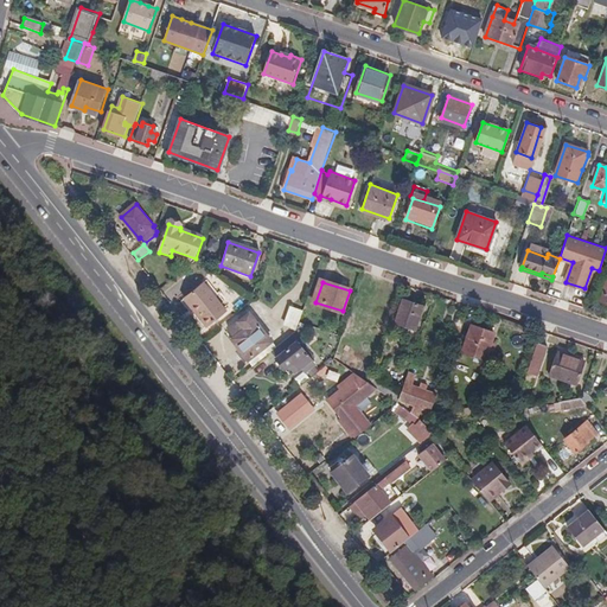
[(228,312),(204,283),(186,299),(210,327),(228,312)]
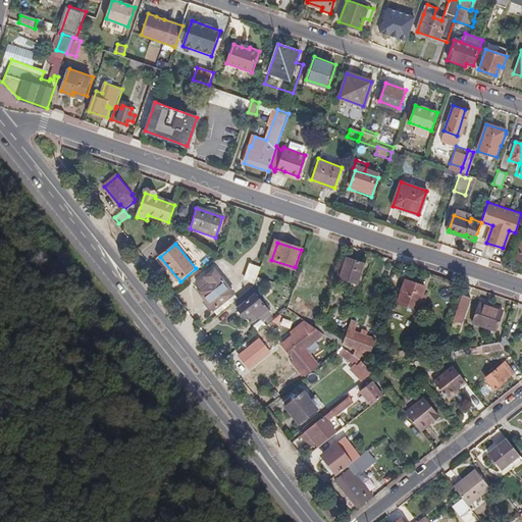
[(357,282),(364,264),(348,258),(341,277),(357,282)]
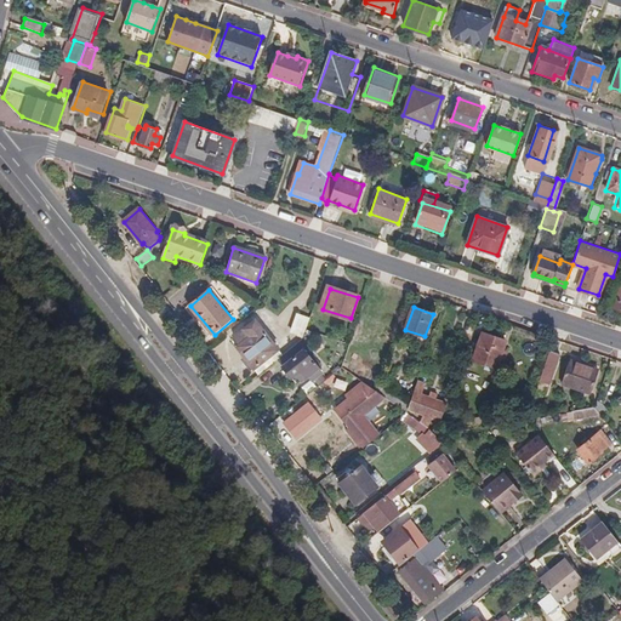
[(297,312),(291,332),(305,337),(312,317),(297,312)]
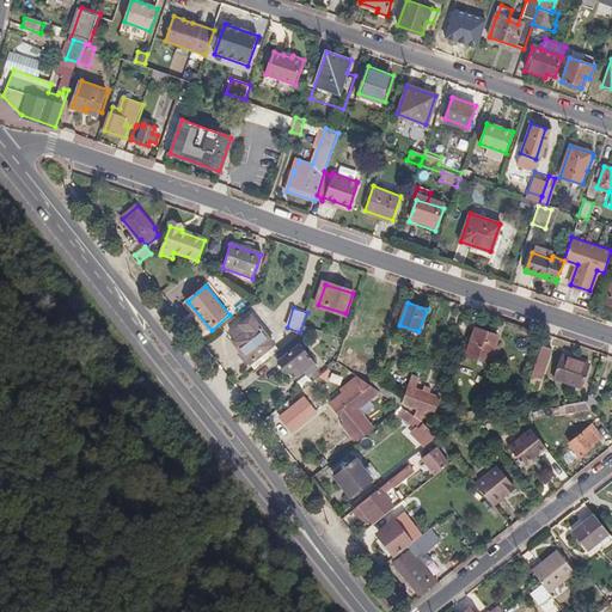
[(252,363),(276,346),(254,316),(243,324),(249,332),(236,342),(252,363)]
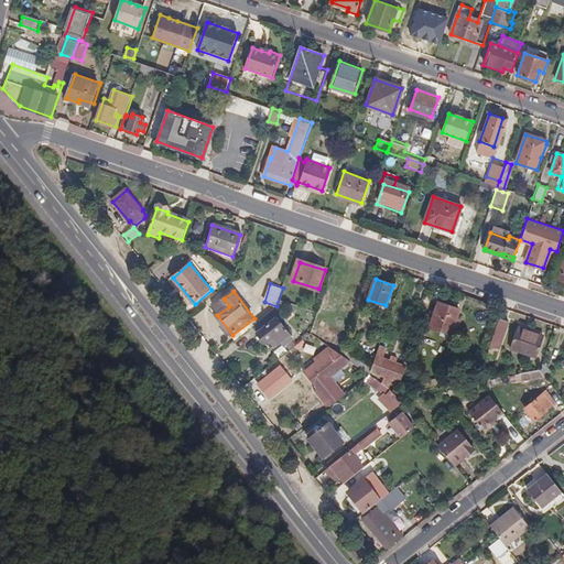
[(452,337),(461,310),(440,302),(432,326),(444,331),(443,335),(452,337)]
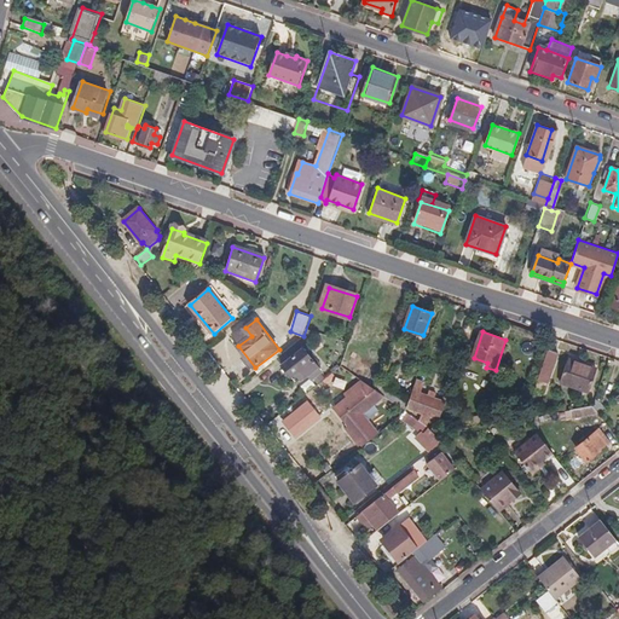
[(304,336),(277,358),(282,365),(304,348),(308,343),(304,336)]
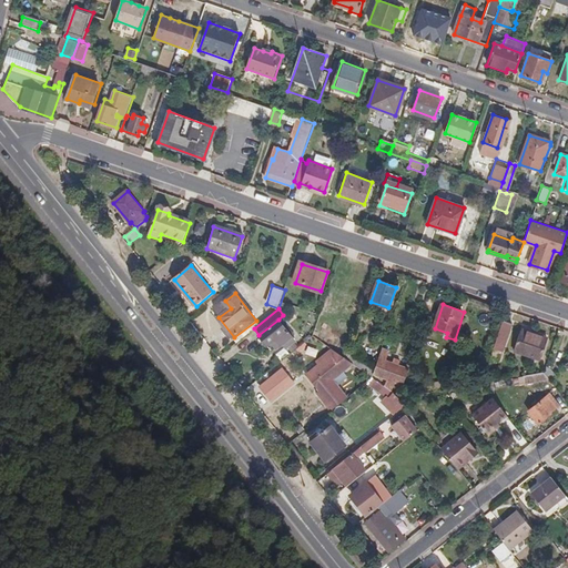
[(279,320),(259,335),(267,346),(275,341),(281,346),(283,344),(286,348),(295,341),(292,337),(292,336),(279,320)]
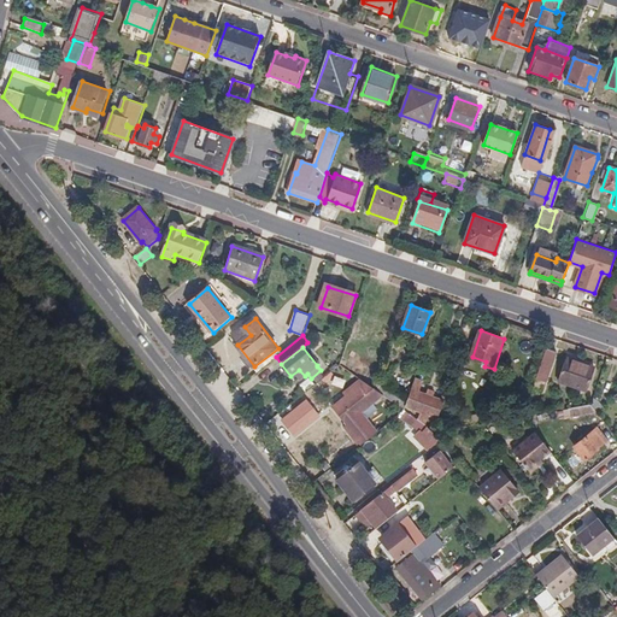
[(547,347),(536,378),(547,382),(557,352),(547,347)]
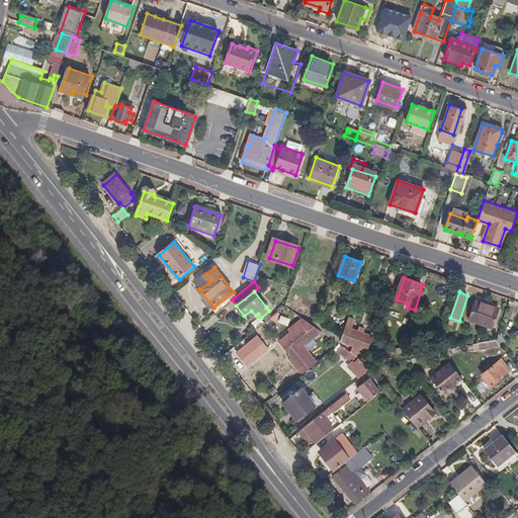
[(494,328),(500,310),(476,300),(469,320),(494,328)]
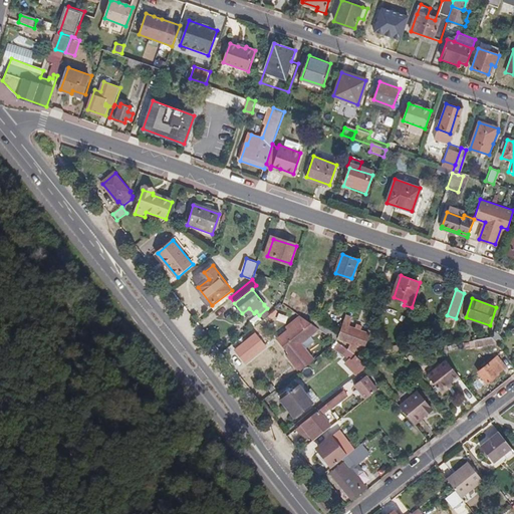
[(337,341),(348,349),(351,341),(364,346),(369,332),(349,325),(352,316),(346,314),(337,341)]
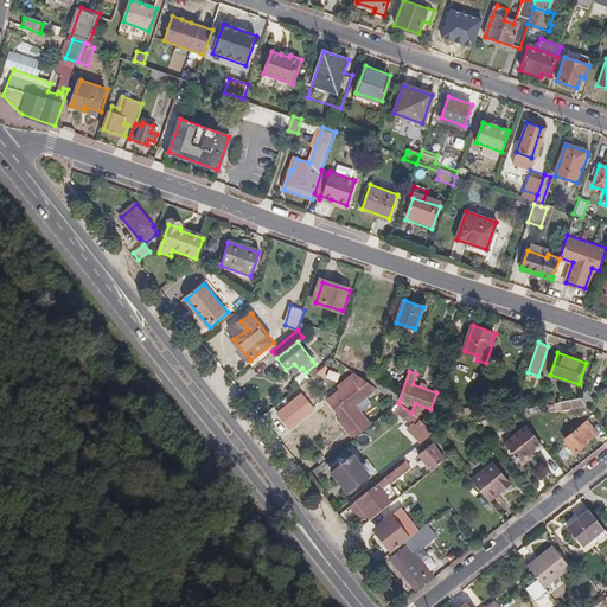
[(342,423),(355,439),(372,425),(357,406),(377,388),(368,382),(355,372),(338,385),(340,389),(327,401),(342,417),(345,421),(342,423)]
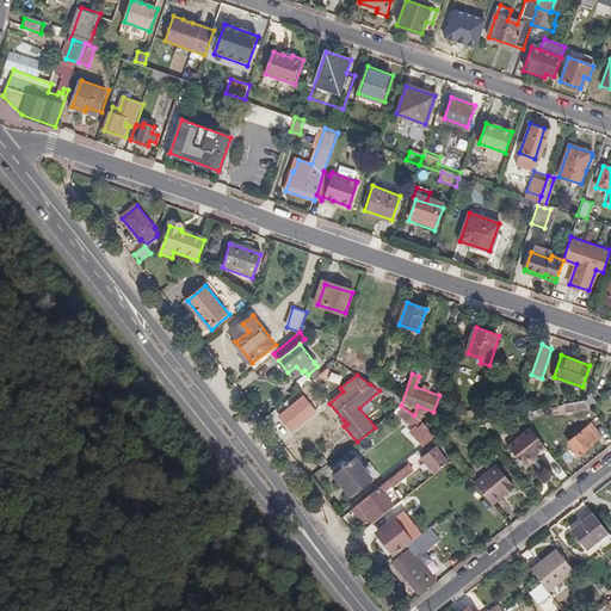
[(585,401),(591,408),(598,403),(592,396),(585,401)]
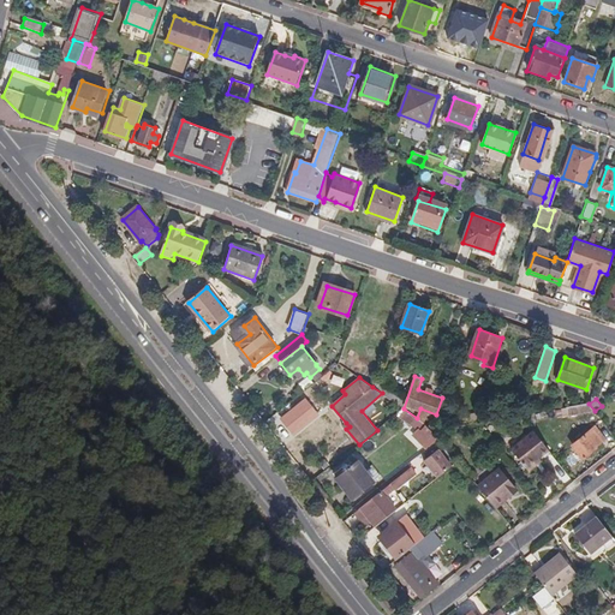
[(571,416),(595,411),(589,404),(566,408),(571,416)]
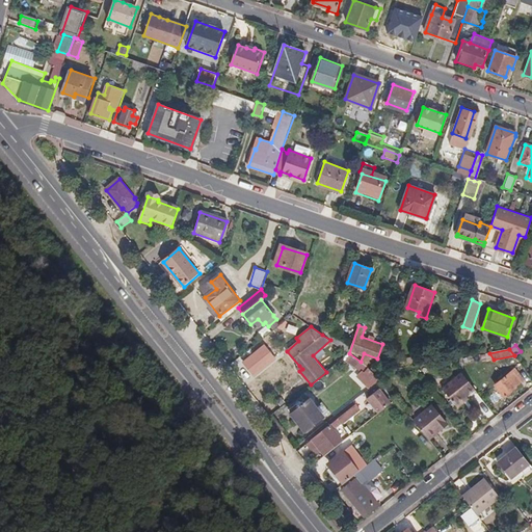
[(370,366),(357,376),(369,390),(381,379),(370,366)]
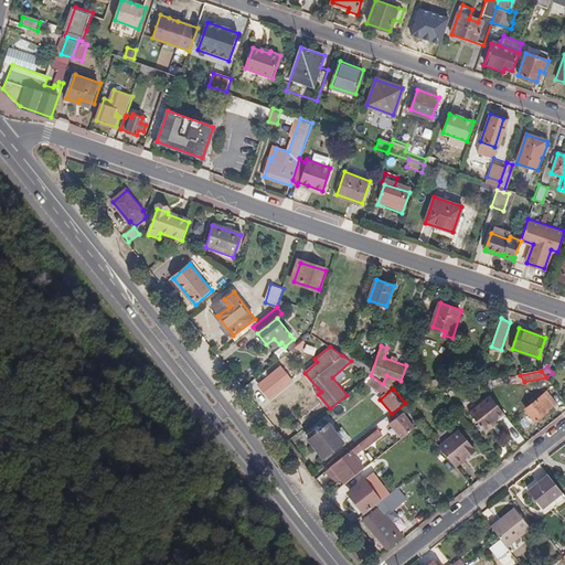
[(554,403),(546,392),(525,407),(535,420),(546,412),(545,411),(554,403)]
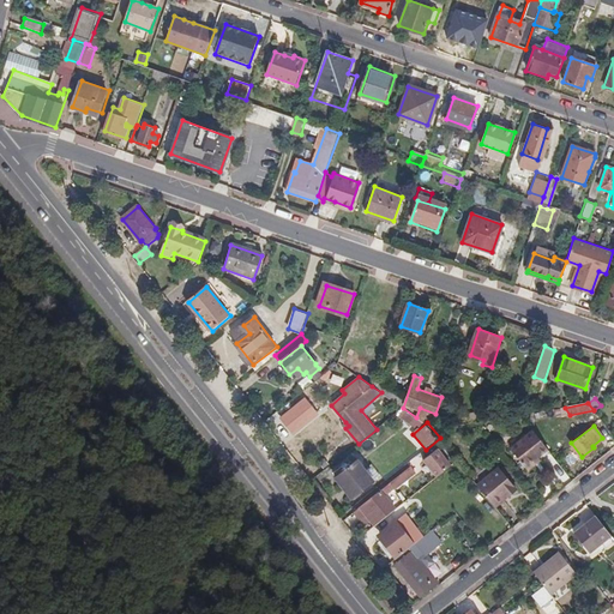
[(540,462),(551,453),(533,431),(510,449),(530,474),(540,465),(537,463),(540,462)]
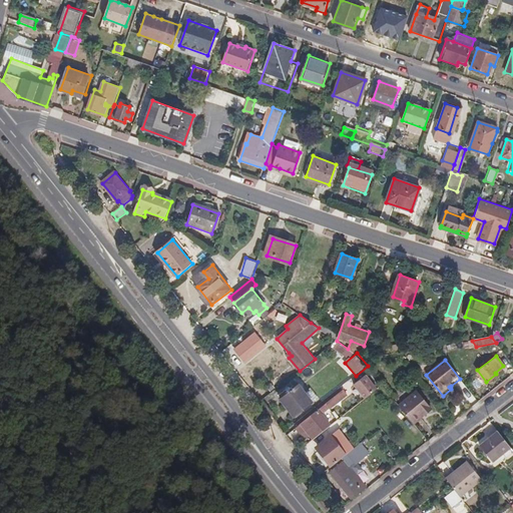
[(354,383),(366,397),(377,388),(365,373),(354,383)]
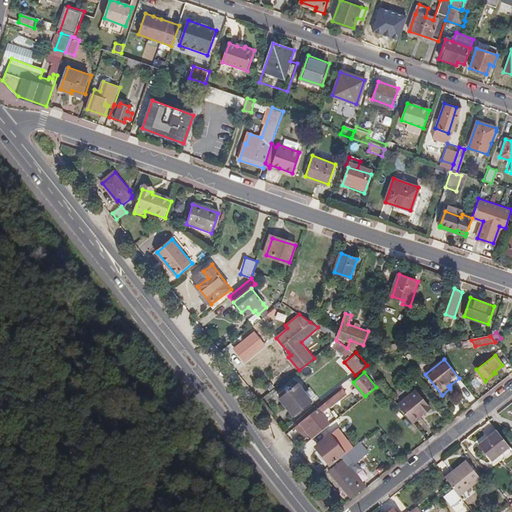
[(295,412),(312,398),(298,380),(281,394),(295,412)]
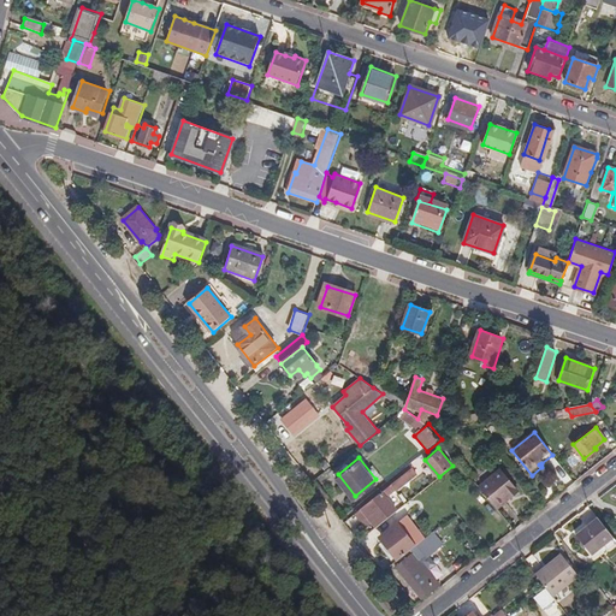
[(483,491),(497,509),(507,502),(504,498),(517,489),(502,469),(479,487),(483,491)]
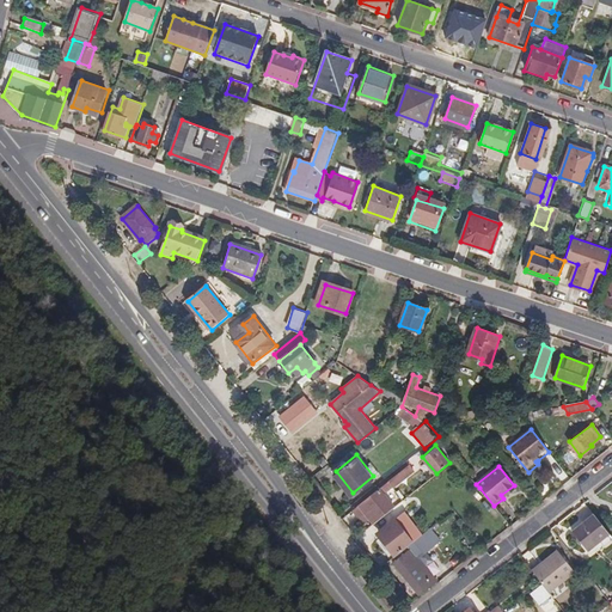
[(377,513),(380,518),(395,507),(387,497),(417,473),(412,467),(368,502),(372,506),(366,510),(371,518),(377,513)]
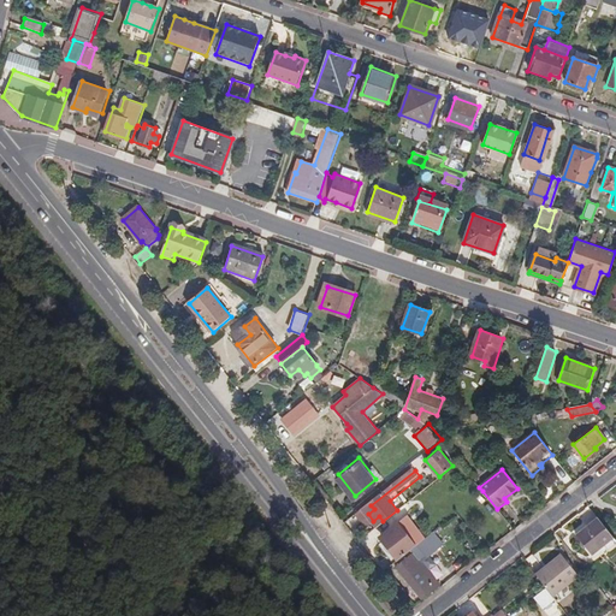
[(504,498),(507,502),(520,491),(517,489),(504,498)]
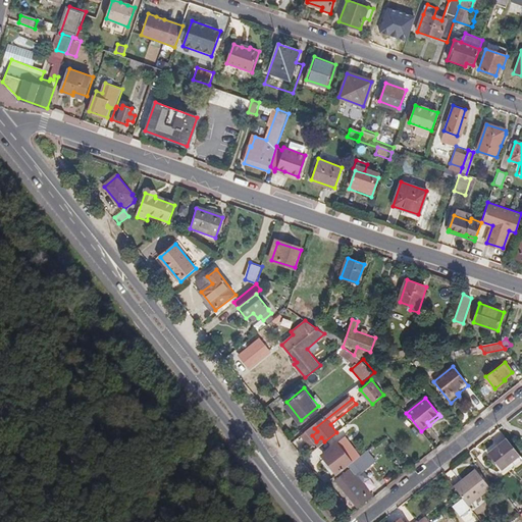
[(520,455),(507,438),(489,454),(503,469),(520,455)]
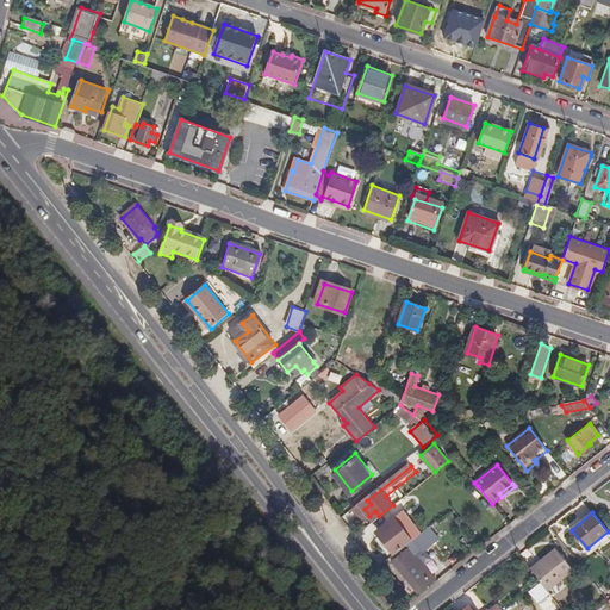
[(380,537),(393,554),(412,539),(393,515),(377,528),(383,536),(380,537)]
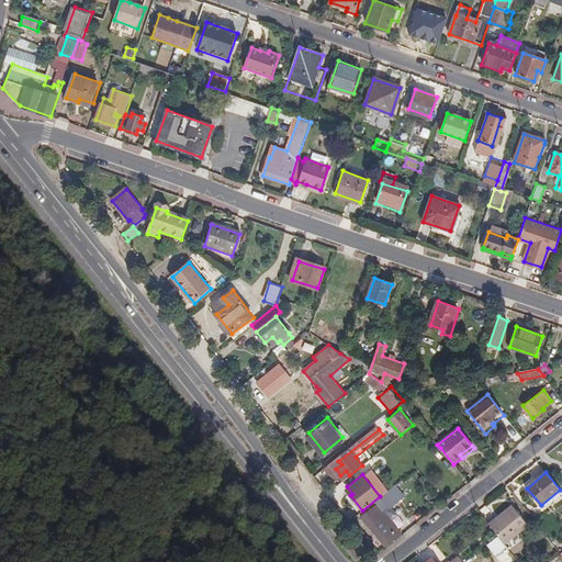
[(384,543),(401,530),(383,508),(379,510),(374,504),(361,515),(384,543)]
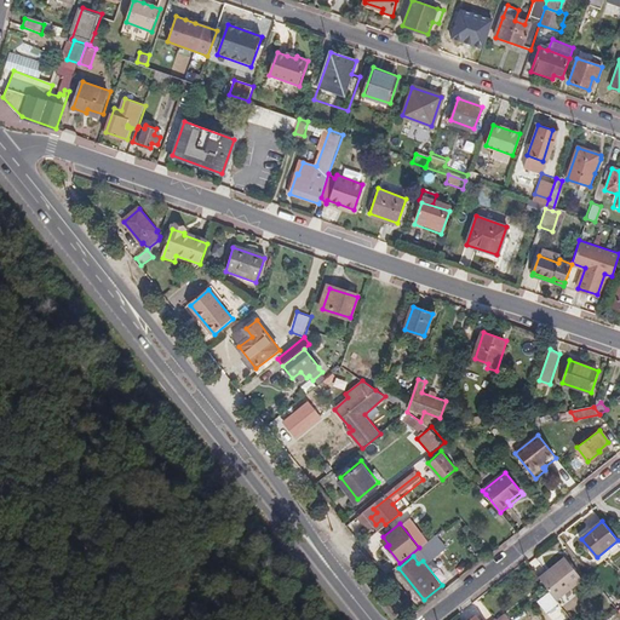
[(539,578),(550,591),(557,600),(581,580),(564,557),(539,578)]
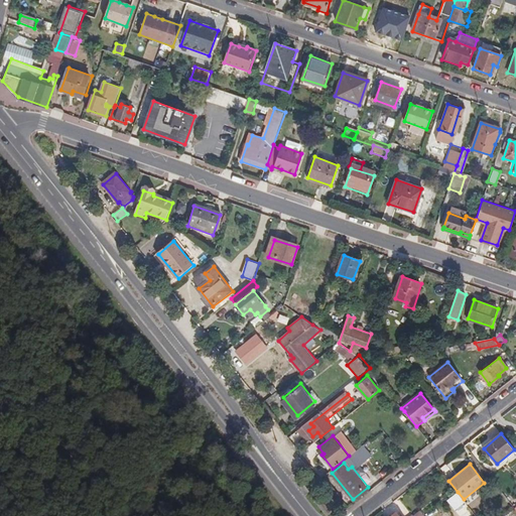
[(505,484),(509,481),(500,469),(496,473),(505,484)]
